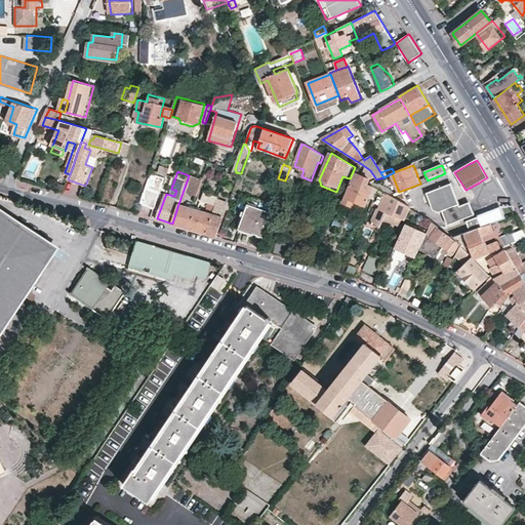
[(68,179),(70,174),(65,172),(58,190),(63,191),(68,179)]
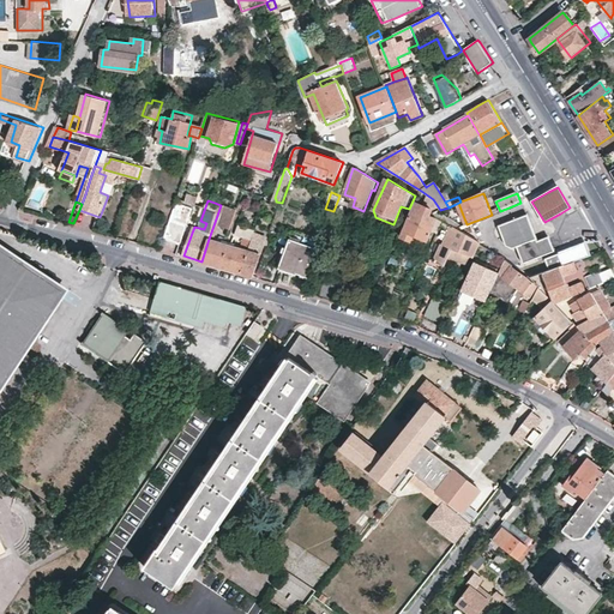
[(194,208),(178,202),(166,238),(184,242),(194,208)]
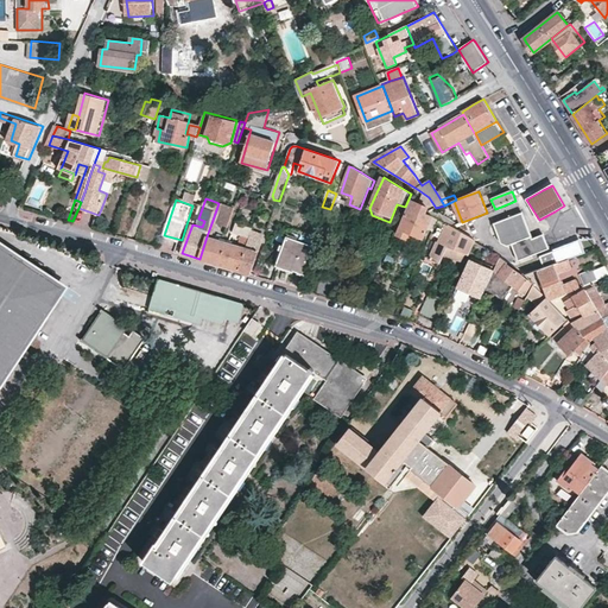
[(423,236),(432,216),(426,214),(426,213),(428,208),(411,202),(396,235),(406,239),(409,234),(412,235),(411,241),(418,245),(423,236)]
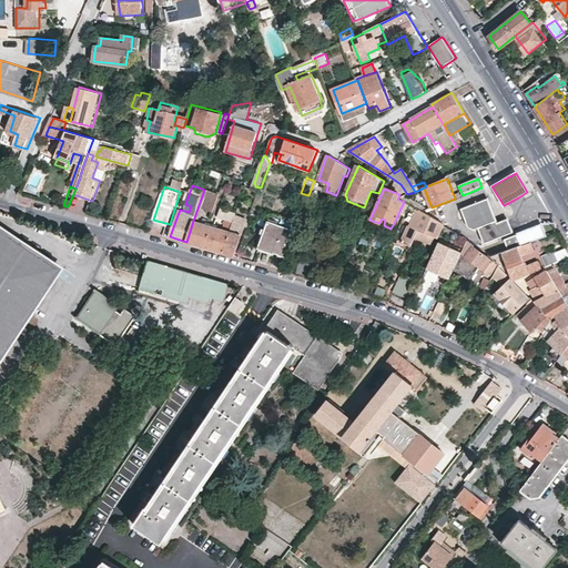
[(223,230),(199,223),(204,209),(214,212),(220,195),(204,190),(198,209),(193,221),(186,242),(196,244),(226,254),(233,255),(240,234),(242,227),(244,221),(235,217),(237,213),(222,208),(219,217),(226,220),(223,230)]
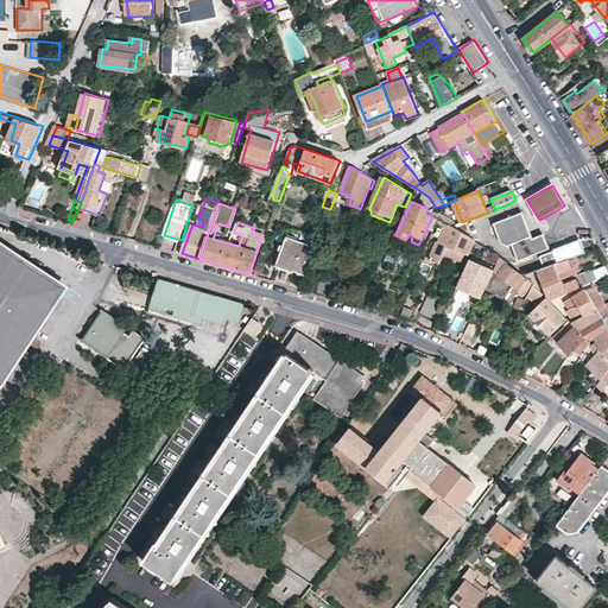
[(431,210),(428,211),(432,215),(438,219),(445,223),(453,227),(456,226),(431,210)]
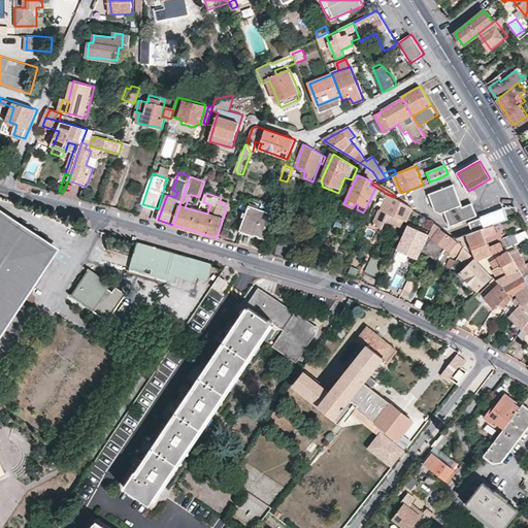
[(459,198),(454,185),(428,195),(434,208),(459,198)]
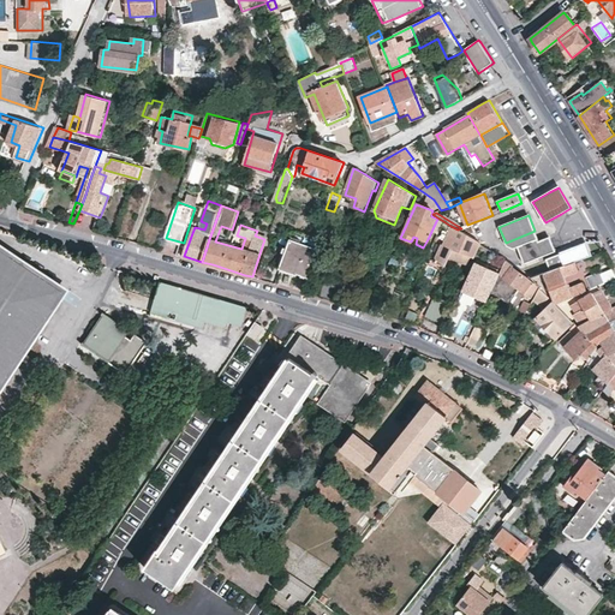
[(443,221),(437,218),(437,219),(428,239),(435,243),(443,221)]
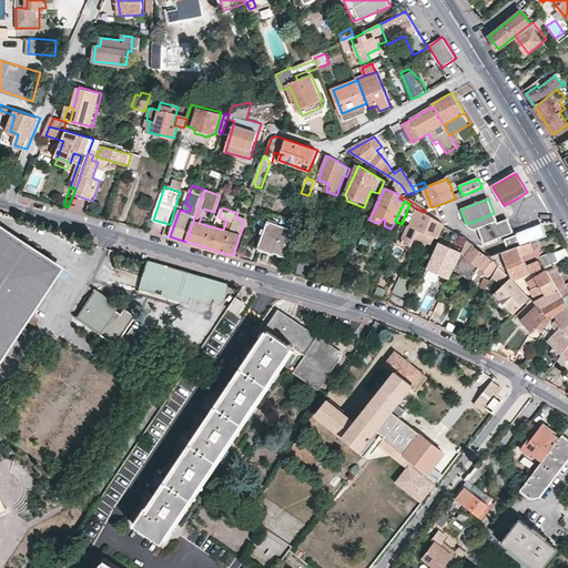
[(443,224),(423,212),(416,209),(408,226),(407,226),(401,242),(411,246),(414,239),(417,231),(435,239),(436,240),(439,232),(443,224)]
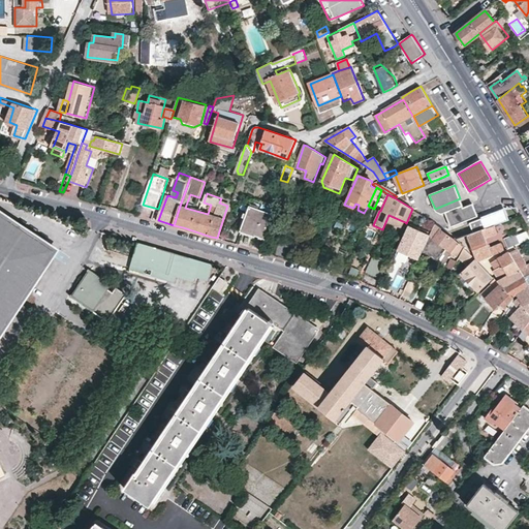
[(464,208),(460,198),(435,209),(436,212),(441,214),(444,213),(446,217),(449,227),(478,217),(473,205),(464,208)]
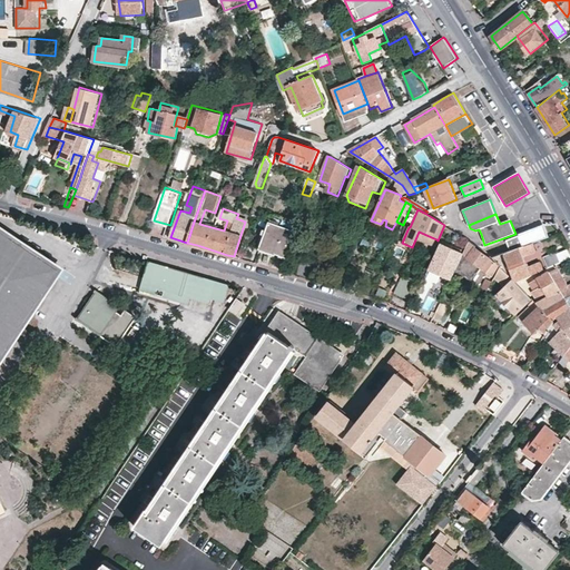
[(287,256),(295,232),(271,223),(262,247),(287,256)]
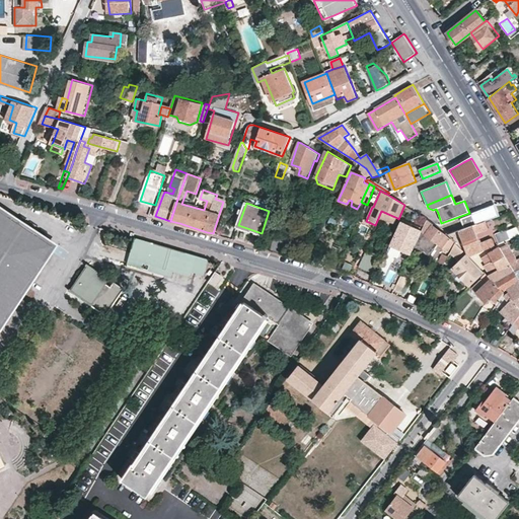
[(412,210),(404,205),(401,212),(410,215),(412,210)]
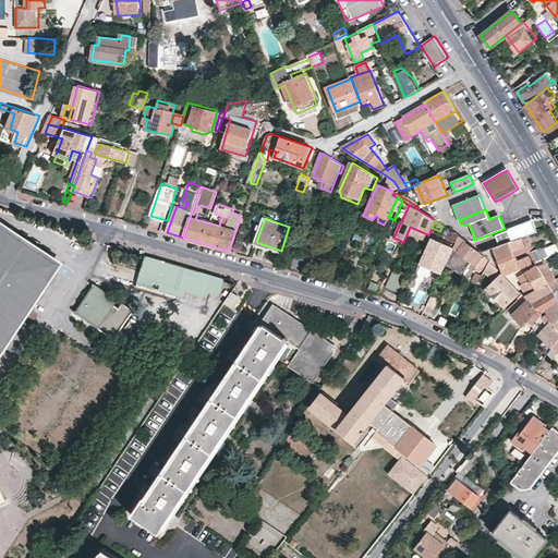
[(532,221),(507,230),(507,232),(495,237),(498,245),(511,241),(536,232),(532,221)]
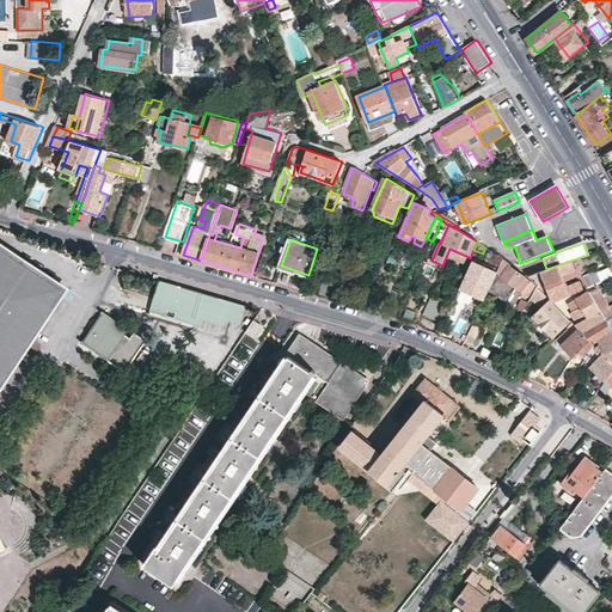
[(469,257),(450,249),(446,257),(465,264),(469,257)]
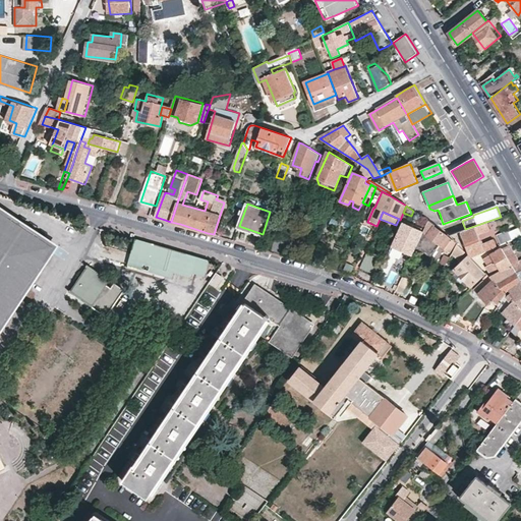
[(0,319),(48,248),(0,215),(0,319)]
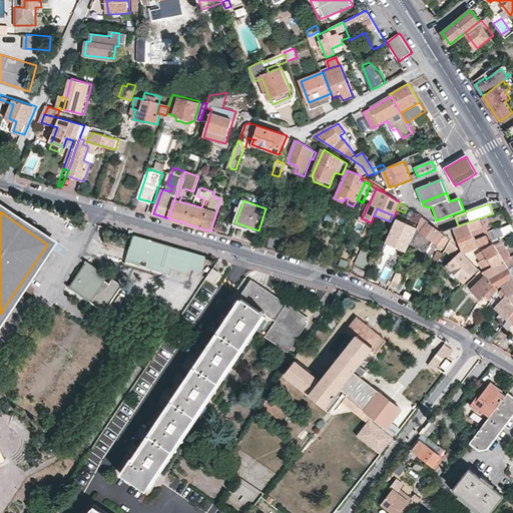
[(421,216),(416,227),(410,240),(415,242),(418,237),(431,246),(434,242),(444,249),(449,240),(448,239),(445,235),(443,233),(439,231),(428,223),(429,221),(421,216)]
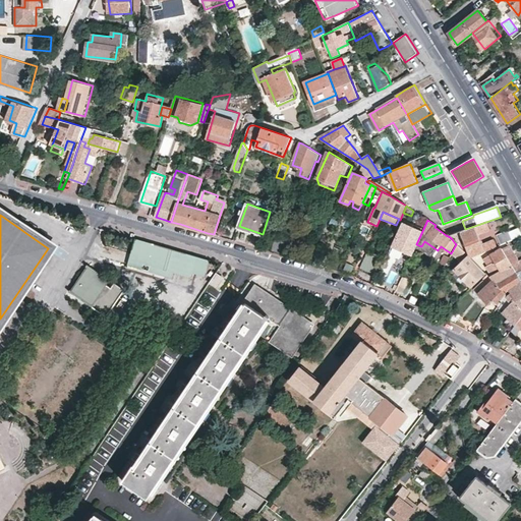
[(391,246),(412,255),(416,244),(422,231),(402,222),(391,246)]
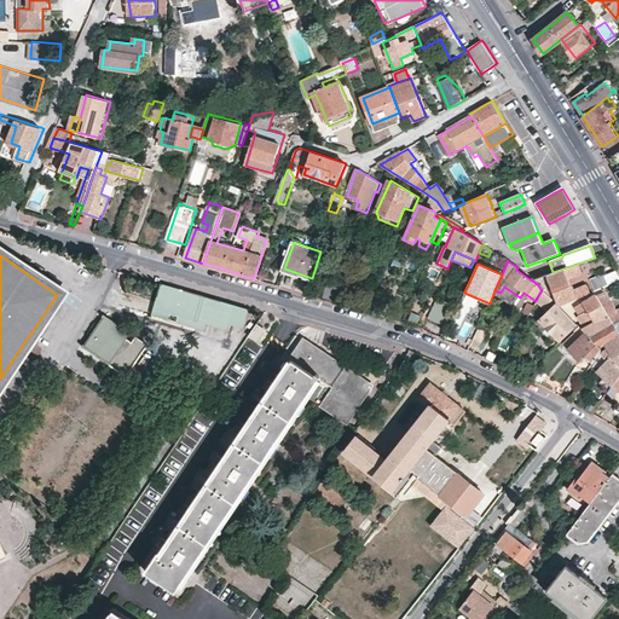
[(547,278),(559,306),(560,307),(561,307),(593,294),(590,288),(584,290),(583,289),(574,293),(570,281),(572,279),(570,276),(584,270),(582,264),(547,278)]
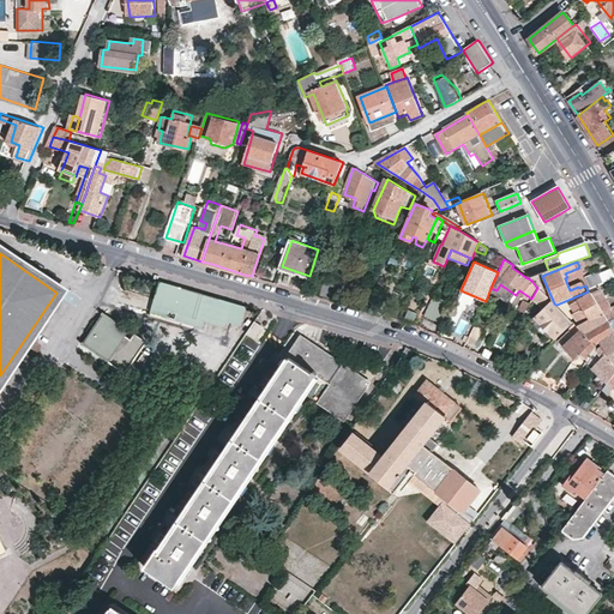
[(585,278),(591,289),(605,283),(599,272),(585,278)]
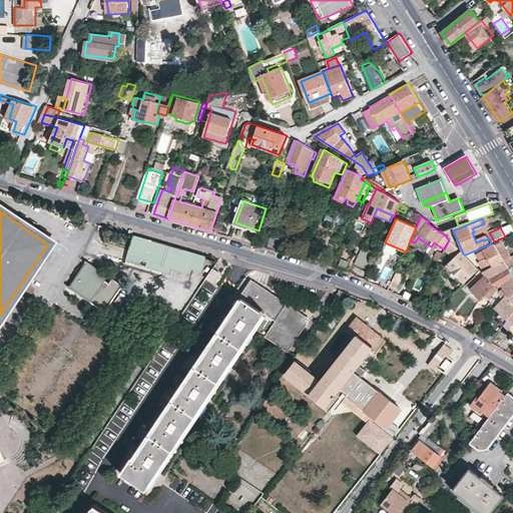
[(279,250),(284,236),(273,232),(268,247),(279,250)]
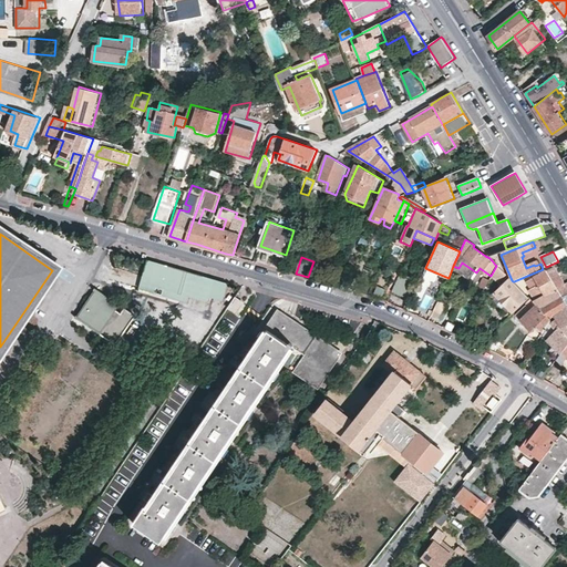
[(222,303),(227,286),(146,260),(140,285),(179,297),(178,302),(186,305),(187,299),(206,305),(208,299),(222,303)]
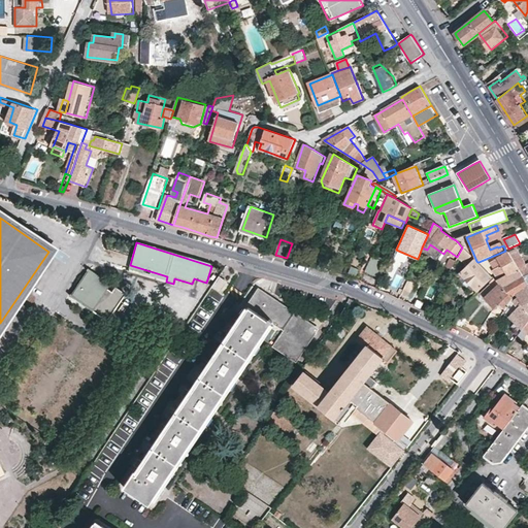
[(477,262),(476,261),(463,246),(460,254),(471,263),(460,272),(476,293),(493,278),(479,262),(477,262)]
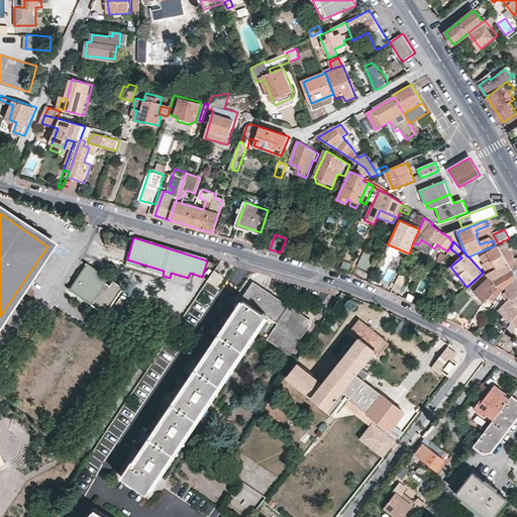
[(490,280),(493,283),(516,270),(516,261),(516,262),(507,243),(481,257),(485,265),(491,262),(496,272),(487,277),(488,278),(490,280)]
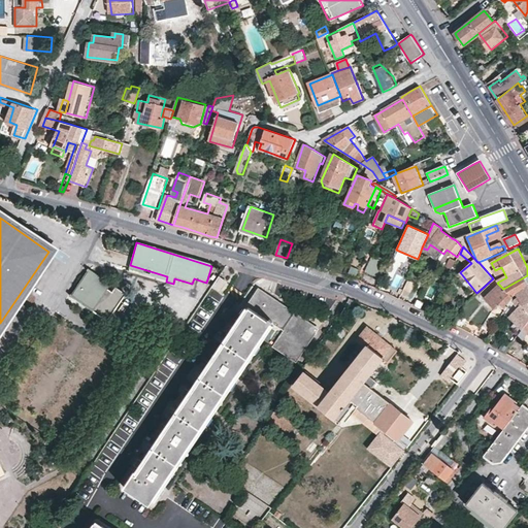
[(380,278),(388,262),(374,256),(366,272),(380,278)]
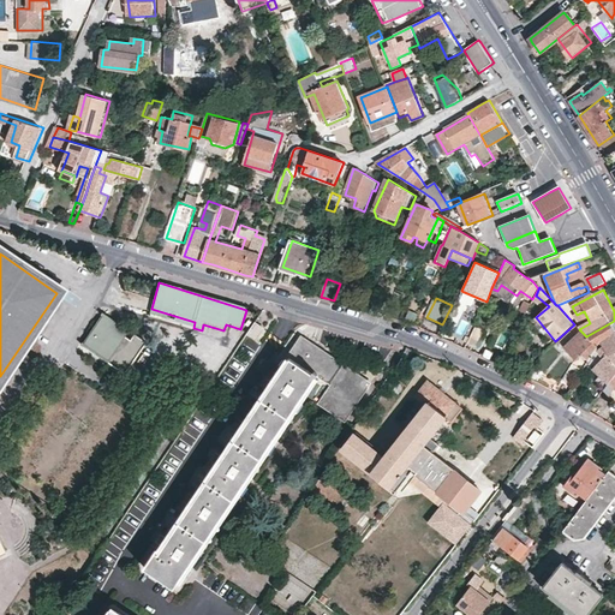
[(195,322),(151,309),(150,314),(193,328),(195,322)]
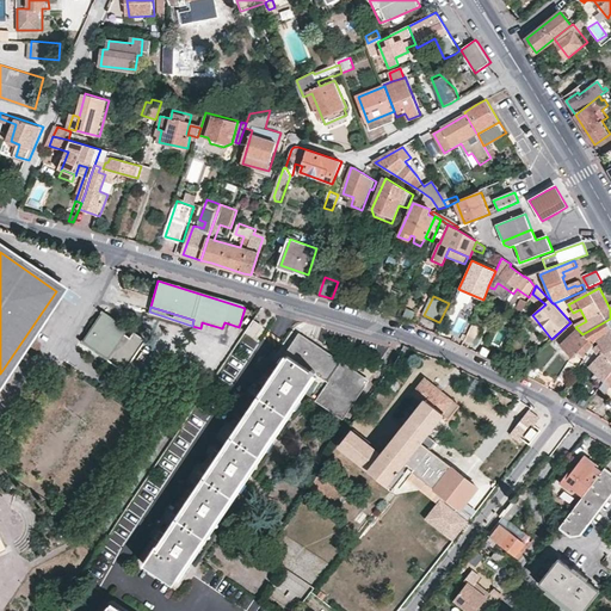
[(128,327),(103,310),(82,341),(124,370),(146,339),(134,331),(130,337),(124,333),(128,327)]
